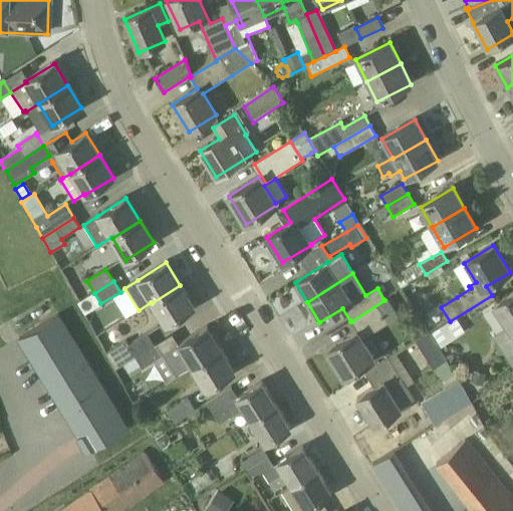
[(194,307),(180,285),(152,303),(166,324),(194,307)]
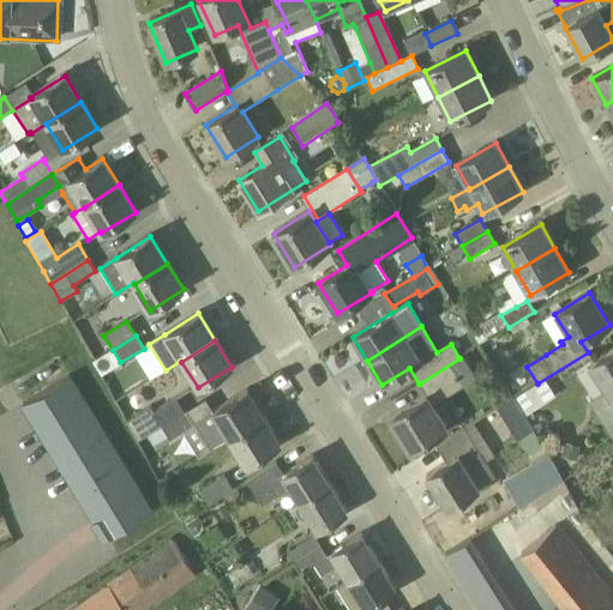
[(612,350),(589,366),(606,392),(590,403),(612,436),(612,350)]
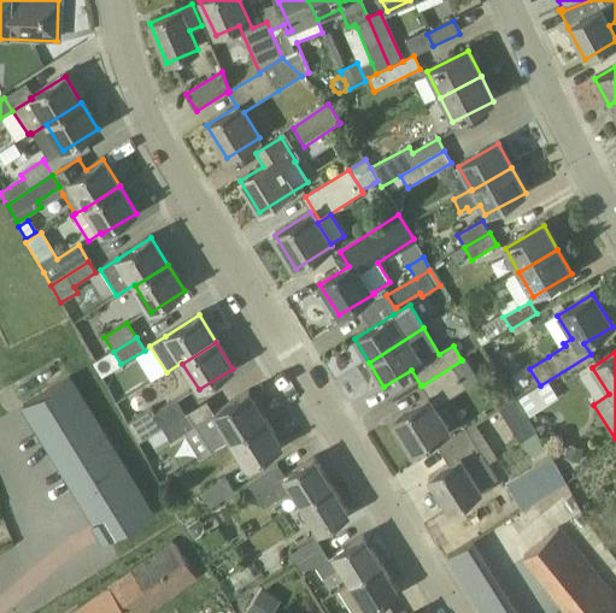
[(462,360),(422,385),(429,398),(391,422),(411,454),(449,430),(435,407),(477,381),(464,359),(462,360)]
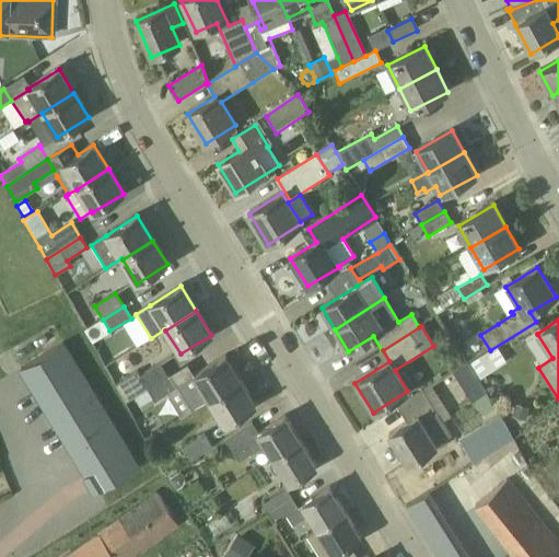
[(62,345),(21,371),(85,476),(84,476),(94,492),(95,492),(95,494),(138,467),(62,345)]
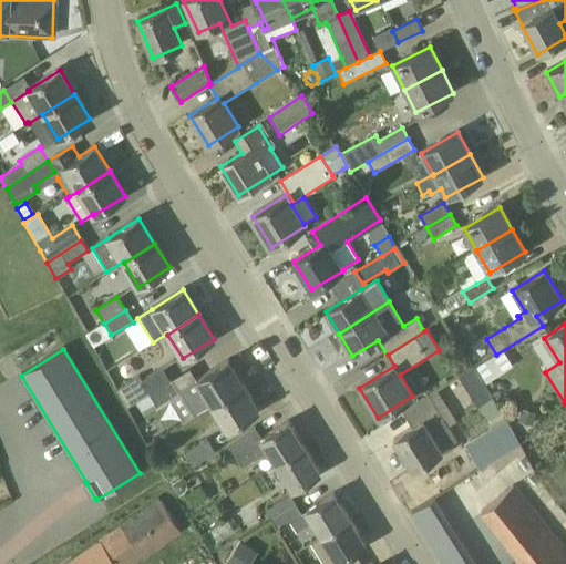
[(228,361),(179,392),(194,416),(211,406),(212,406),(244,386),(228,361)]
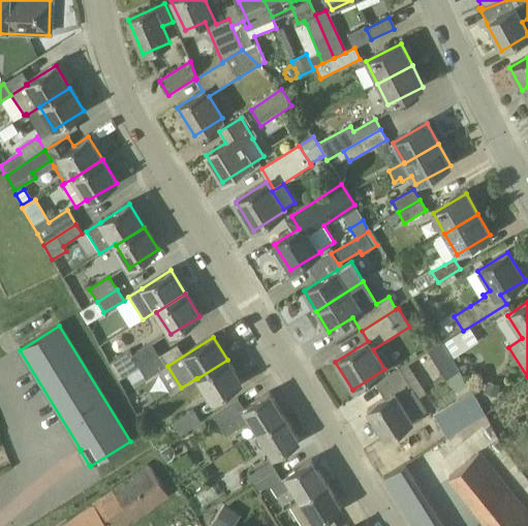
[(132,356),(129,350),(109,364),(117,381),(138,368),(138,369),(159,357),(151,343),(132,356)]
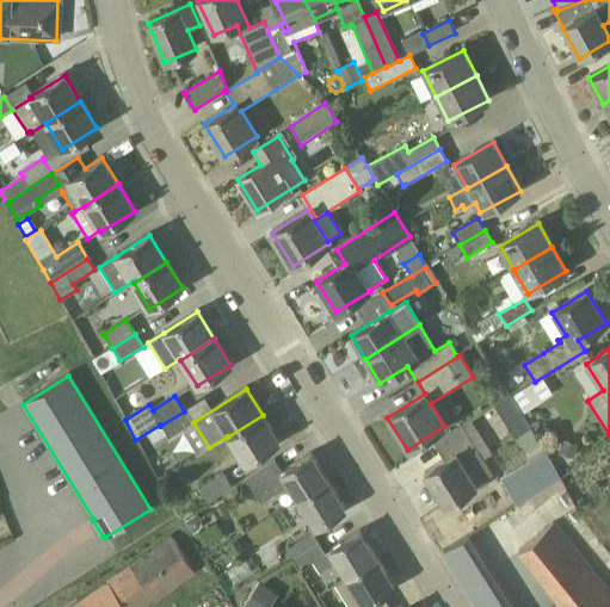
[(531,398),(523,396),(521,404),(529,407),(531,398)]
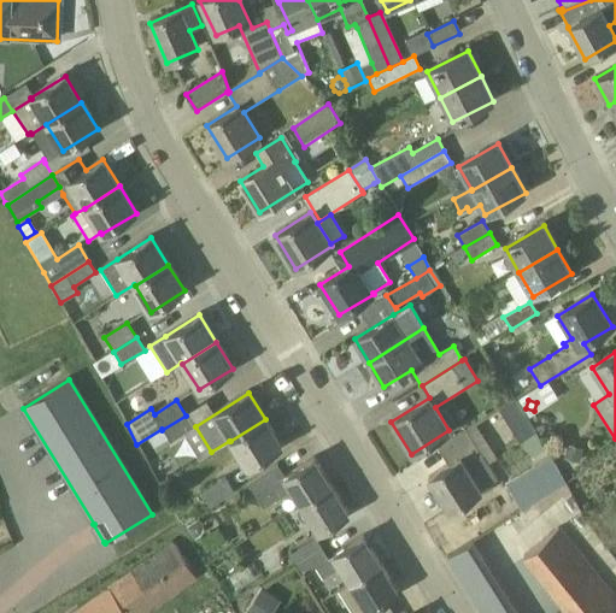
[(514,402),(499,411),(520,443),(534,434),(514,402)]
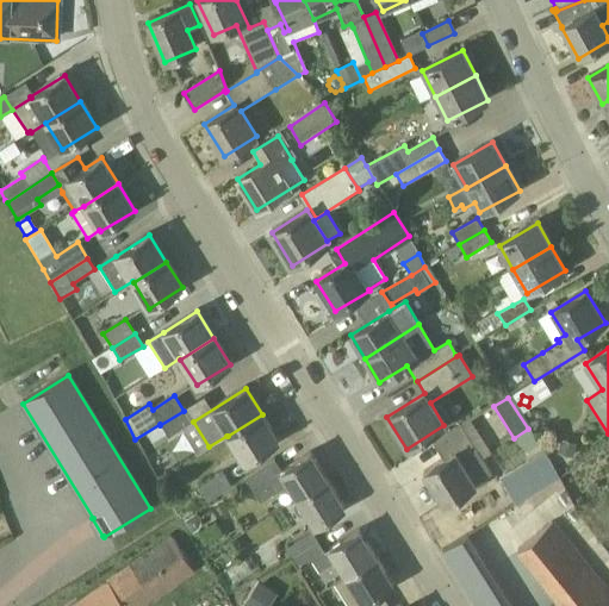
[(184,411),(160,425),(168,438),(192,424),(184,411)]
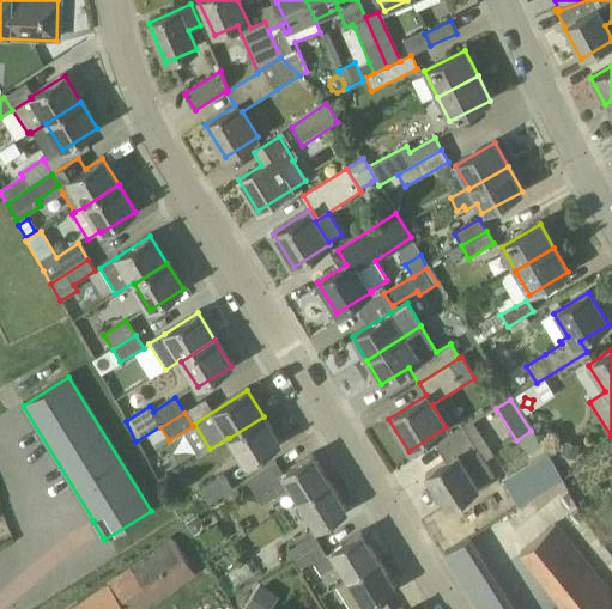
[(229,438),(246,464),(279,443),(264,416),(229,438)]
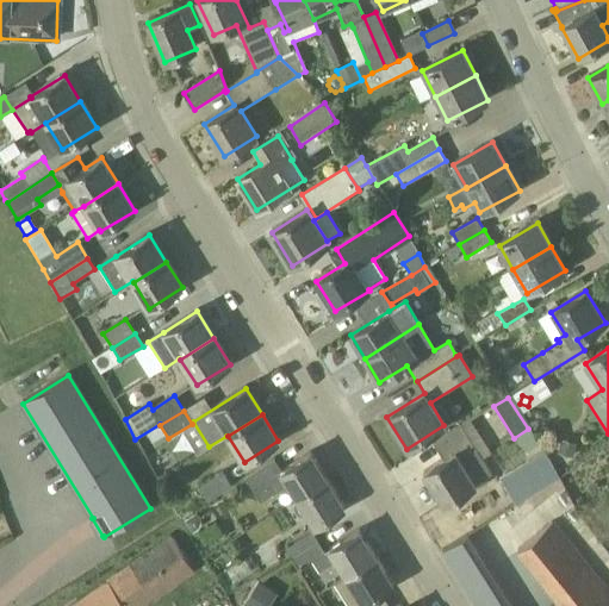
[(482,460),(490,454),(471,422),(461,428),(434,444),(443,461),(423,474),(443,505),(474,486),(474,485),(491,474),(482,460)]
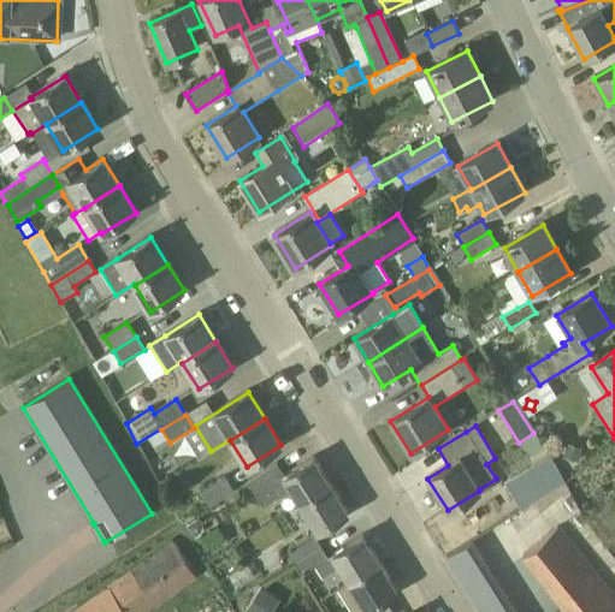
[(583,449),(567,445),(562,458),(579,463),(583,449)]
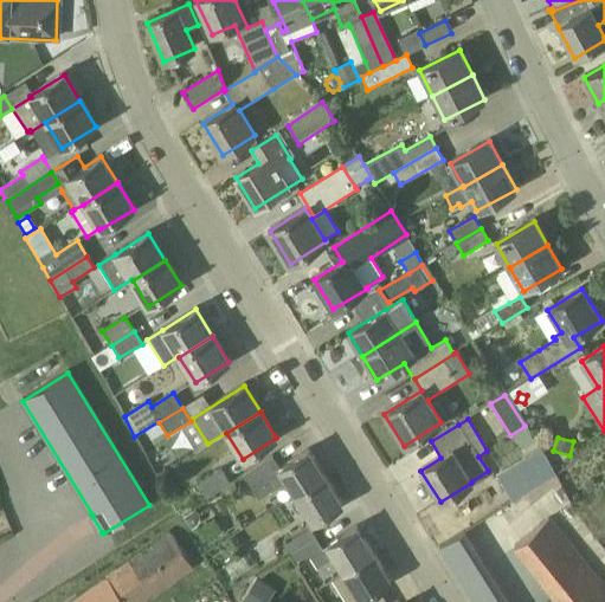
[(555,476),(540,450),(499,474),(514,500),(555,476)]
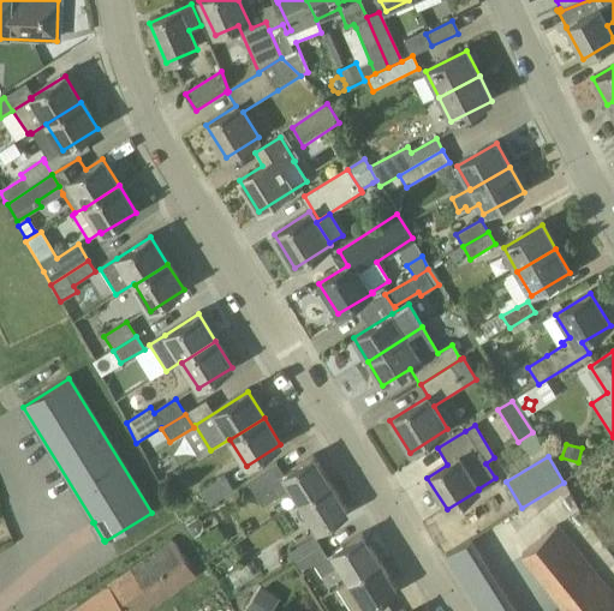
[(291,489),(300,504),(329,485),(313,457),(278,479),(270,466),(246,481),(262,507),(291,489)]
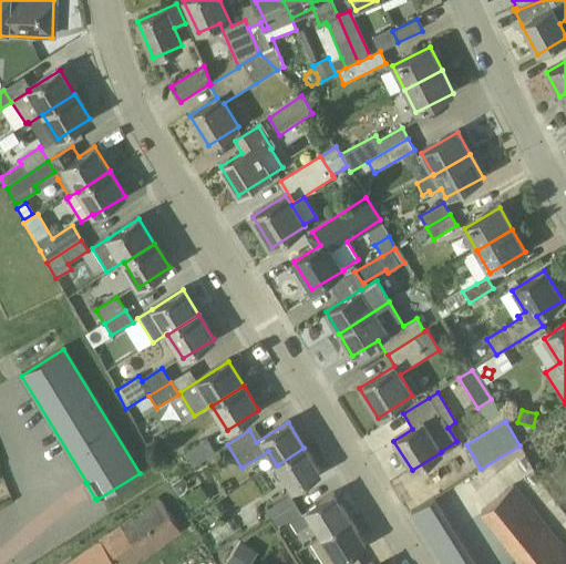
[(206,440),(185,452),(186,454),(193,465),(214,452),(206,440)]
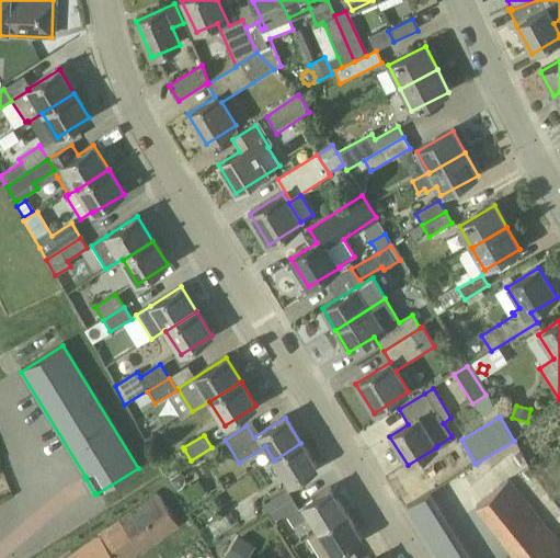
[(274,460),(288,484),(289,486),(317,468),(300,443),(274,460)]
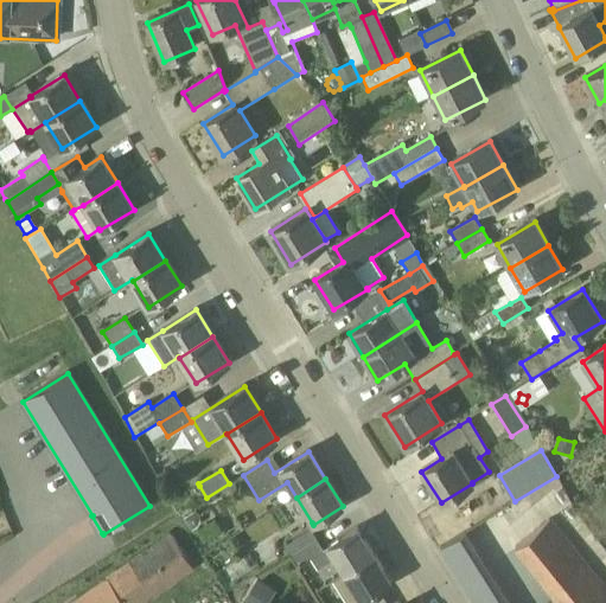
[(198,520),(193,513),(183,519),(190,531),(196,527),(198,520)]
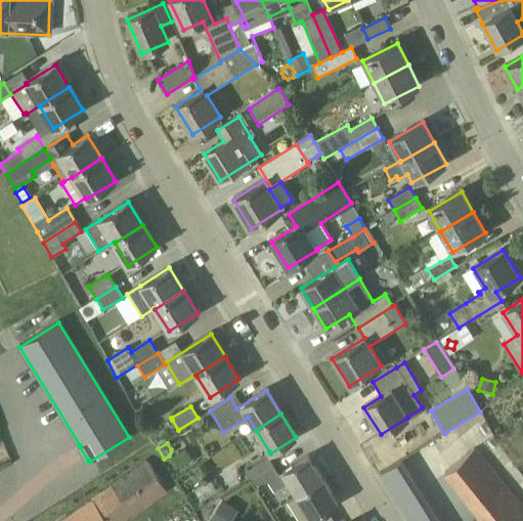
[(522,512),(473,451),(443,475),(481,520),(522,520),(522,519),(522,512)]
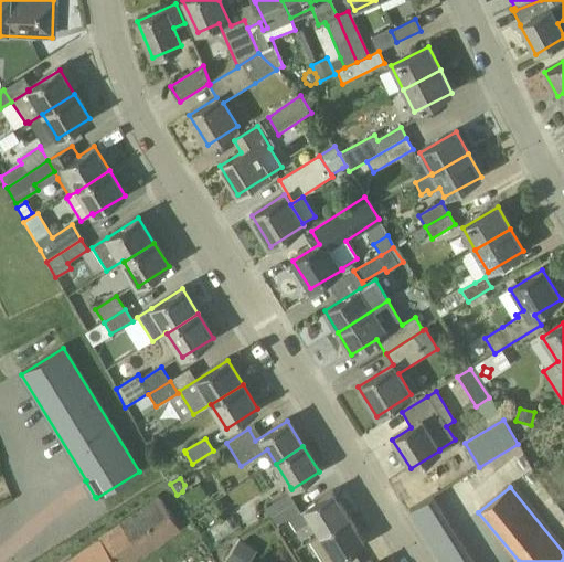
[(264,504),(270,516),(294,502),(287,491),(286,489),(264,504)]
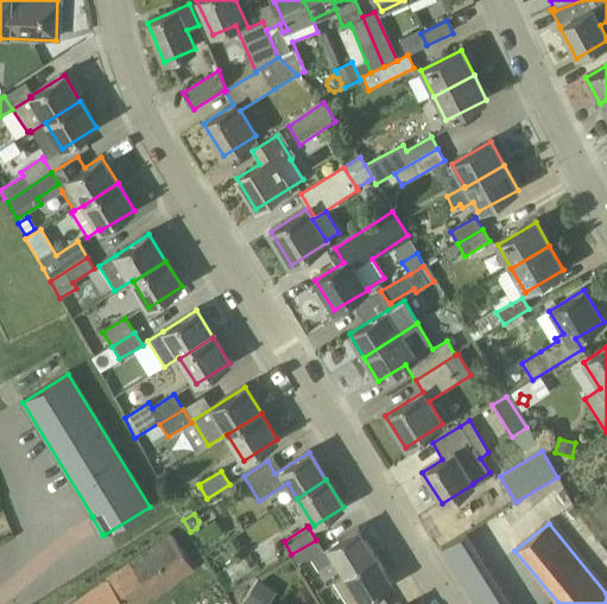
[(345,576),(374,557),(358,529),(323,551),(316,540),(291,554),(298,566),(310,560),(317,571),(335,560),(345,576)]
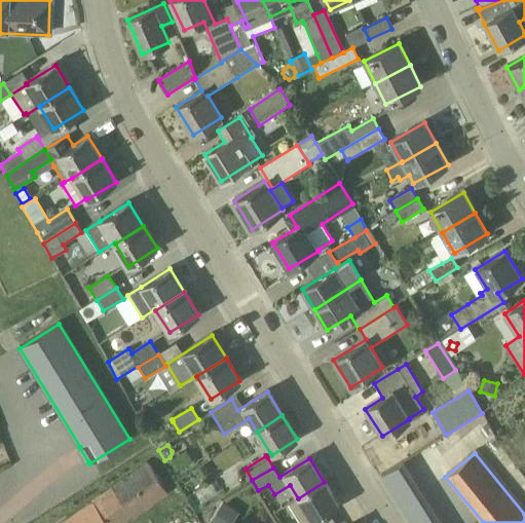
[(161,487),(146,463),(111,488),(127,511),(161,487)]
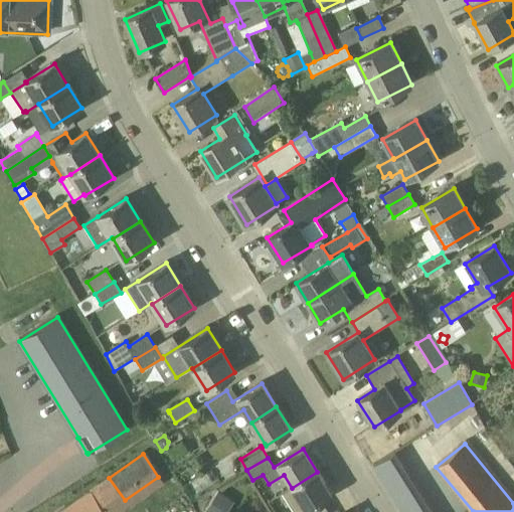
[(431,511),(393,454),(373,467),(401,511),(431,511)]
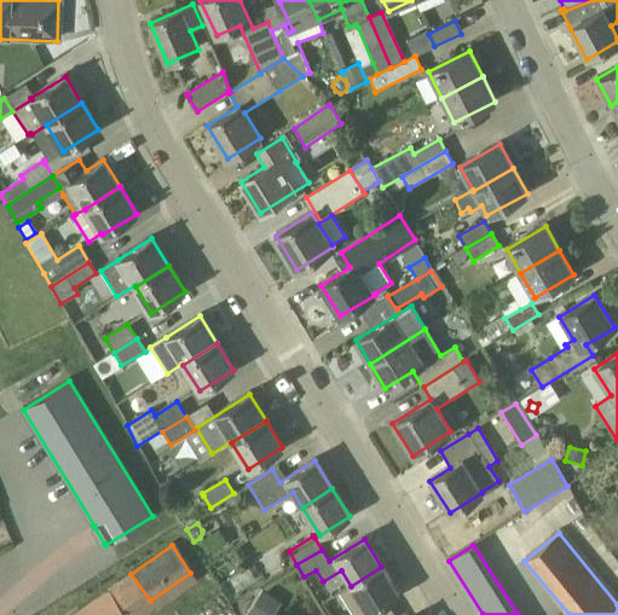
[(368,614),(398,595),(381,567),(351,586),(339,593),(352,614),(368,614)]
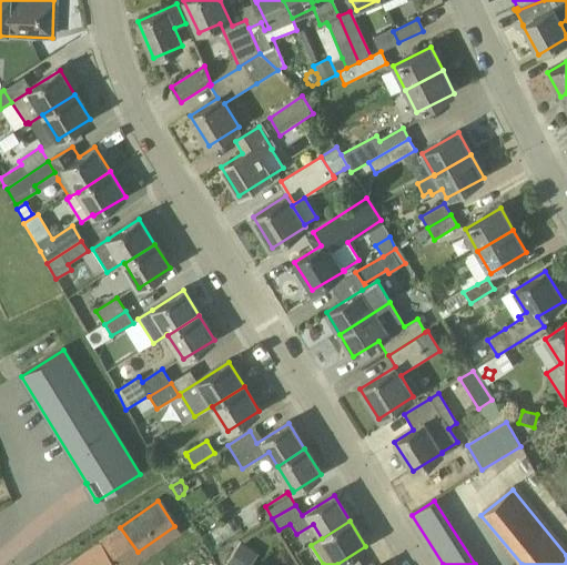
[(99,542),(100,544),(114,564),(131,564),(141,558),(138,552),(120,527),(99,542)]
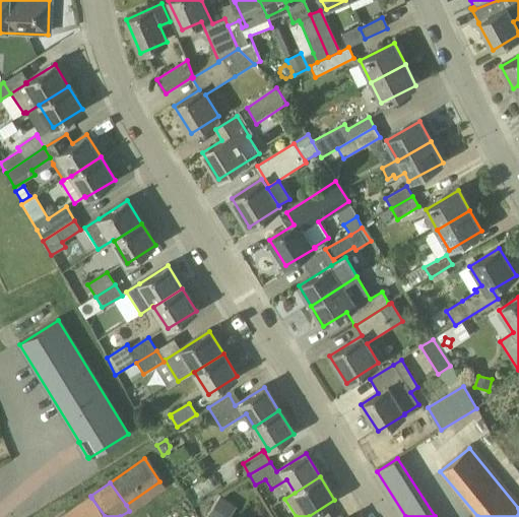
[(105,516),(91,498),(63,516),(105,516)]
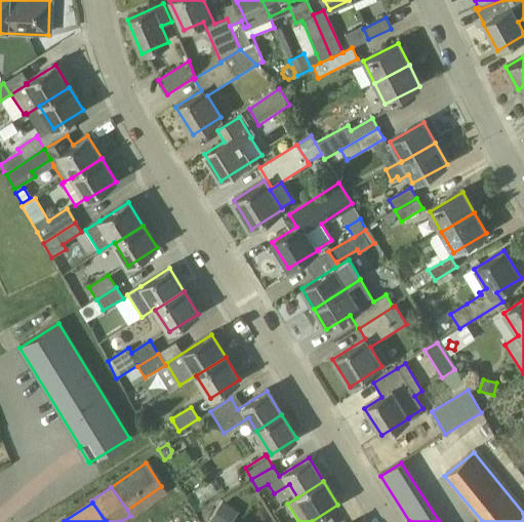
[(228,521),(235,511),(222,503),(208,521),(228,521)]
